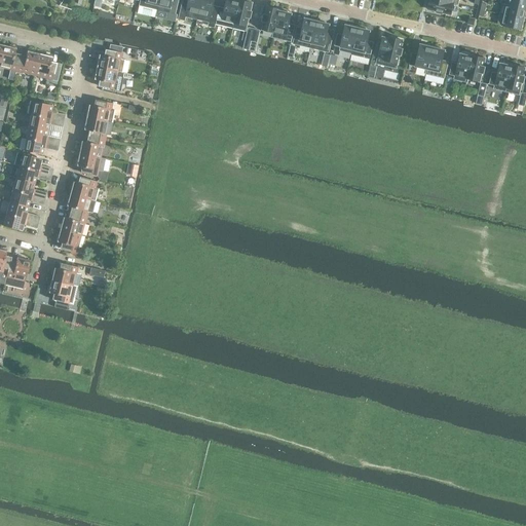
[(157,10),(159,0),(141,0),(140,5),(157,10)]
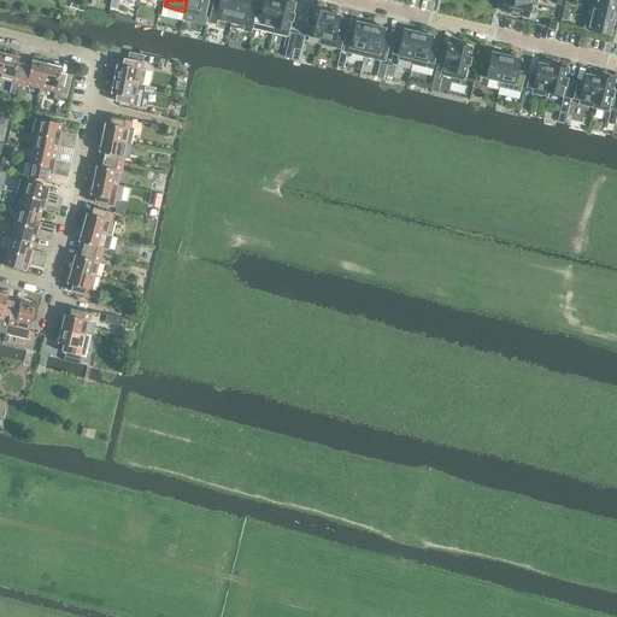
[(187,0),(184,12),(206,17),(210,0),(187,0)]
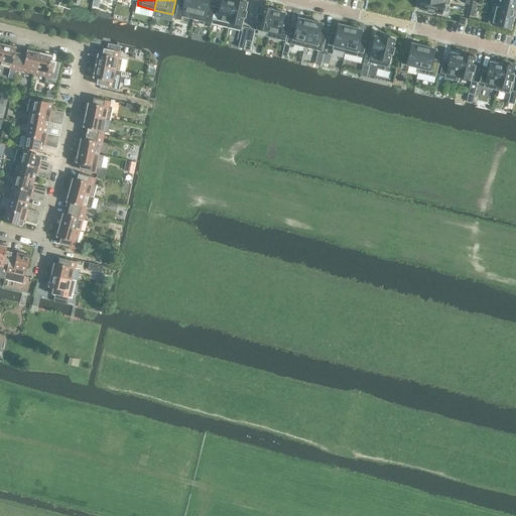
[(194,19),(198,0),(185,0),(185,1),(183,0),(179,0),(177,10),(183,11),(182,16),(194,19)]
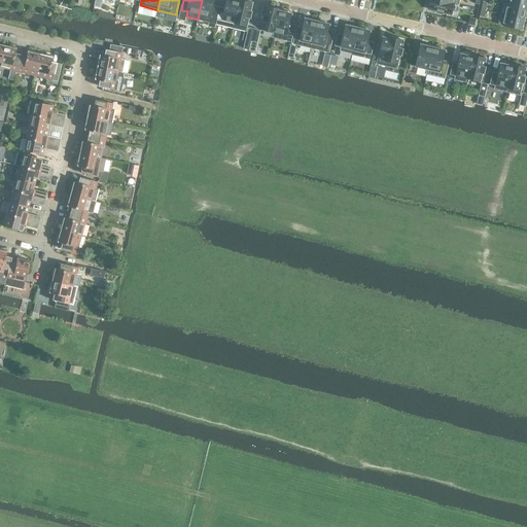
[(217,19),(219,7),(214,6),(214,0),(202,0),(198,20),(210,23),(211,18),(217,19)]
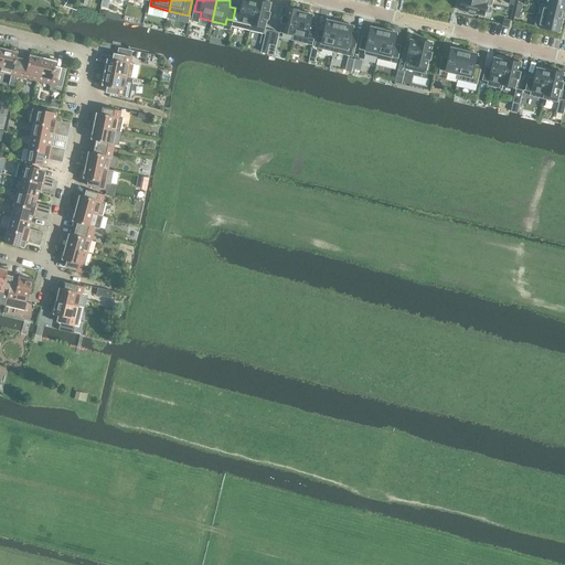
[(251,30),(258,0),(256,0),(244,0),(242,10),(235,8),(233,20),(232,25),(251,30)]
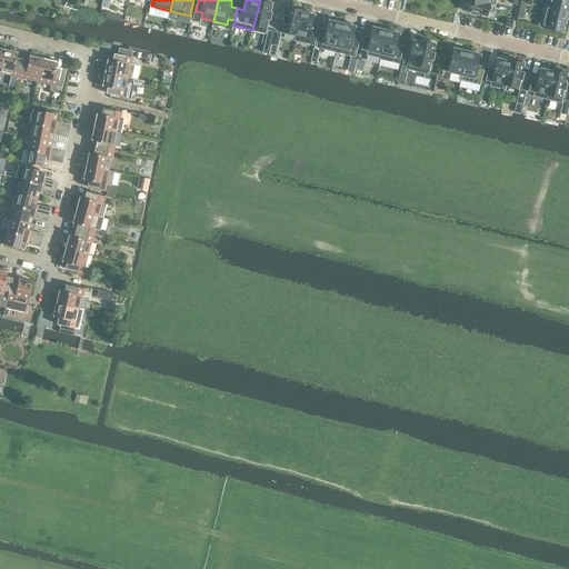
[(272,3),(260,0),(252,30),(266,33),(269,19),(271,20),(272,12),(270,12),(272,3)]
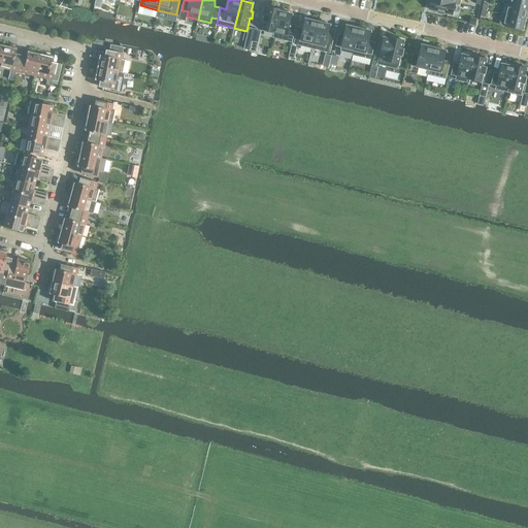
[(460,5),(439,0),(431,0),(429,9),(438,11),(437,13),(443,14),(444,13),(453,14),(455,4),(460,5)]
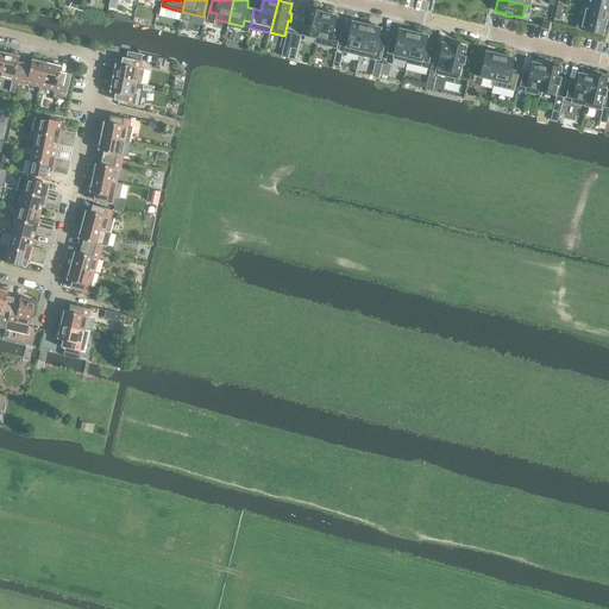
[(608,12),(608,8),(608,0),(586,0),(585,6),(608,12)]
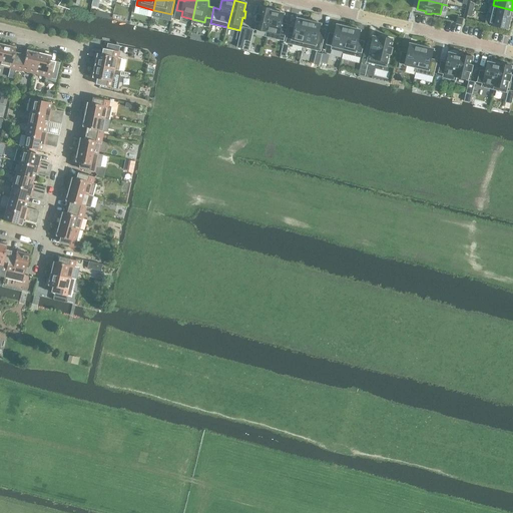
[(510,19),(512,10),(493,5),(491,14),(487,13),(487,14),(510,19)]
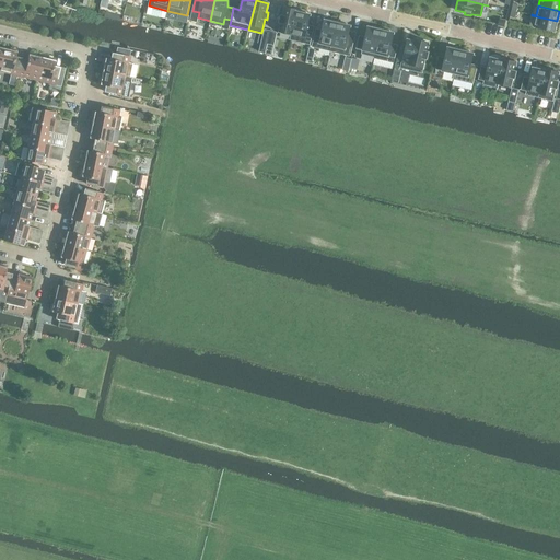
[(291,41),(298,11),(286,8),(283,16),(281,15),(279,23),(281,23),(279,32),(292,35),(291,39),(291,41)]
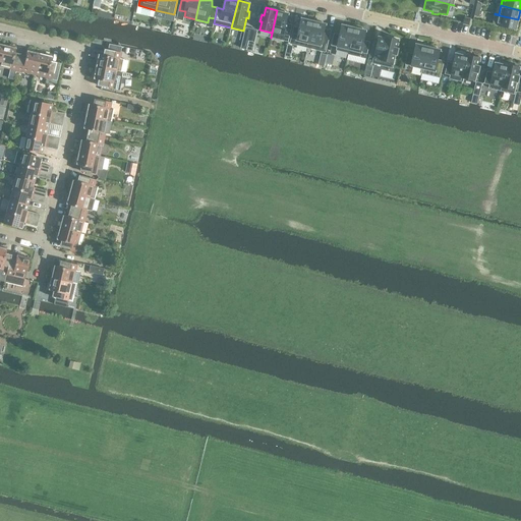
[(285,11),(277,10),(271,38),(289,42),(292,25),(286,24),(289,14),(285,13),(285,11)]
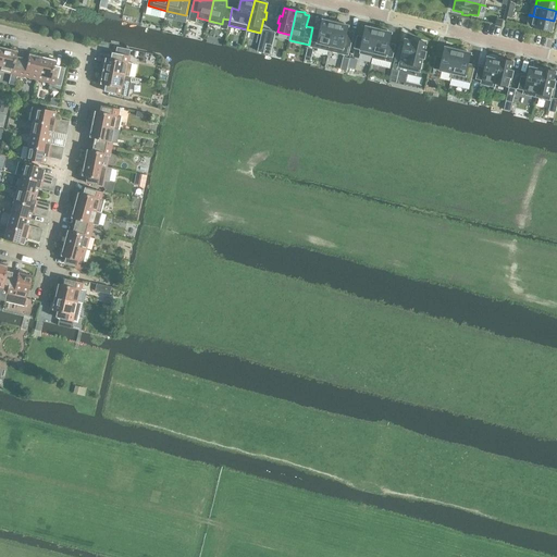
[(552,32),(554,21),(529,15),(527,26),(552,32)]
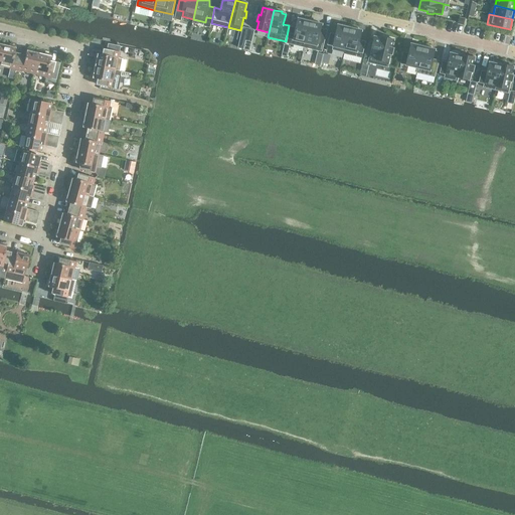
[(305,47),(311,20),(303,18),(303,19),(299,19),(297,28),(291,27),(287,43),(305,47)]
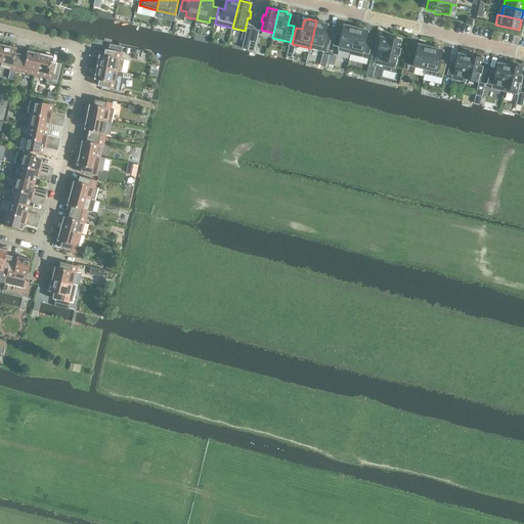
[(324,23),(316,20),(310,48),(328,52),(332,36),(325,35),(328,25),(323,24),(324,23)]
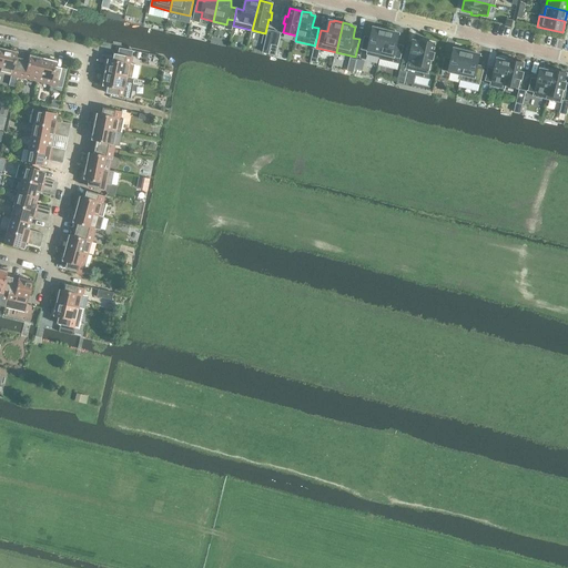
[(379,59),(387,29),(378,27),(378,29),(374,28),(371,39),(364,37),(362,49),(368,51),(367,54),(379,58),(379,59)]
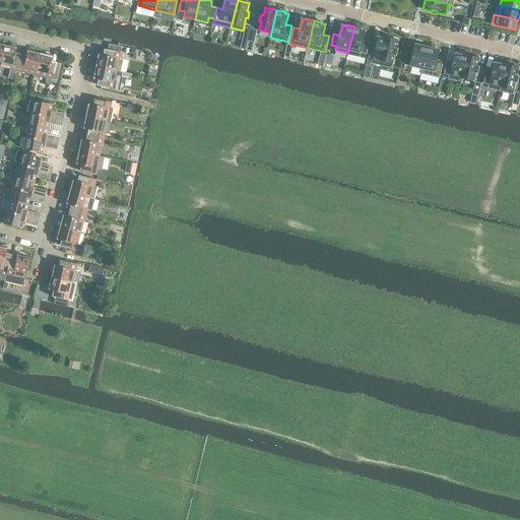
[(362,28),(354,26),(347,54),(360,57),(361,52),(367,54),(370,43),(364,41),(366,30),(362,30),(362,28)]
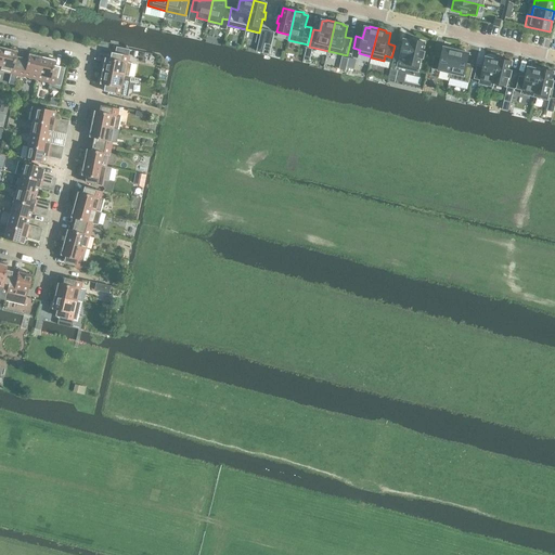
[(266,43),(268,31),(261,29),(261,30),(259,42),(266,43)]
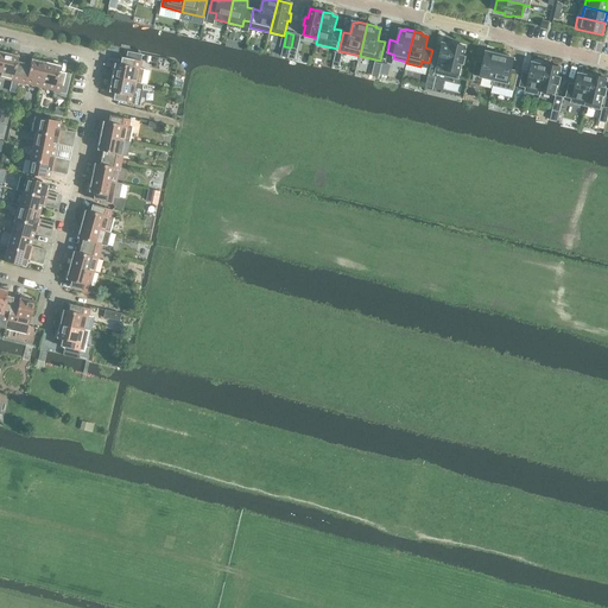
[(301,36),(293,35),(291,48),(297,50),(301,37),(301,36)]
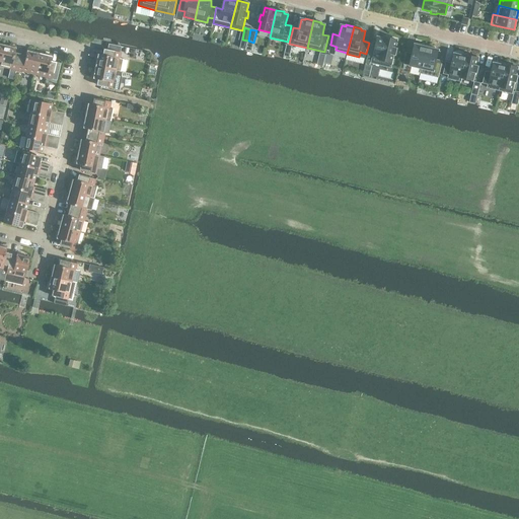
[(395,48),(397,41),(385,38),(384,39),(378,38),(372,63),(390,67),(393,55),(395,55),(397,49),(395,48)]
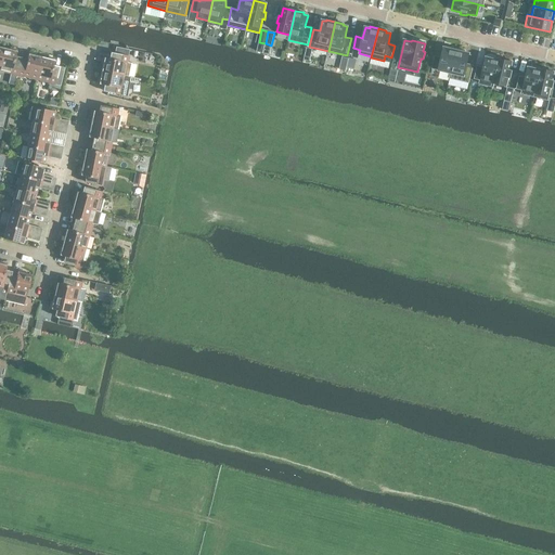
[(116,47),(114,53),(110,52),(108,59),(102,57),(101,65),(102,65),(101,72),(124,76),(129,77),(131,64),(127,63),(129,56),(125,55),(126,50),(116,47)]
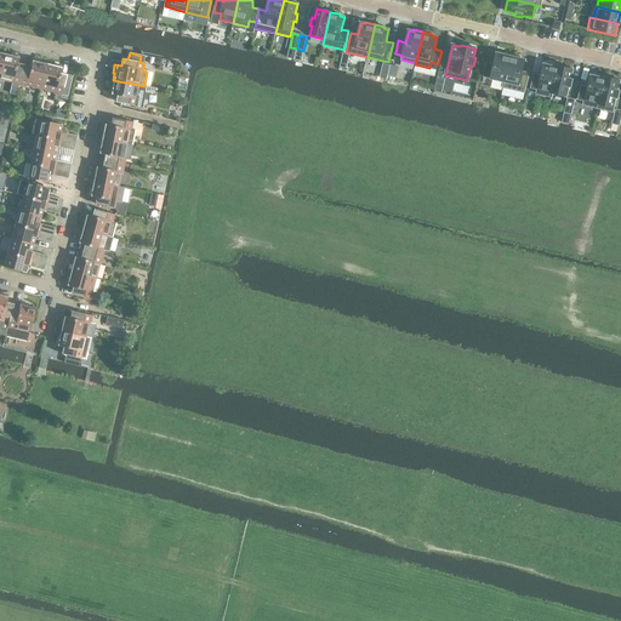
[(503,87),(511,55),(502,52),(501,55),(496,53),(494,66),(486,63),(483,77),(505,81),(503,87)]
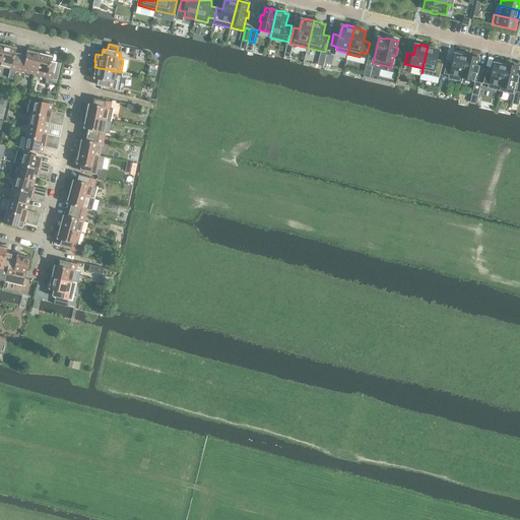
[(8,47),(3,45),(0,57),(0,67),(9,69),(9,70),(15,71),(19,54),(14,53),(15,47),(9,46),(8,47)]
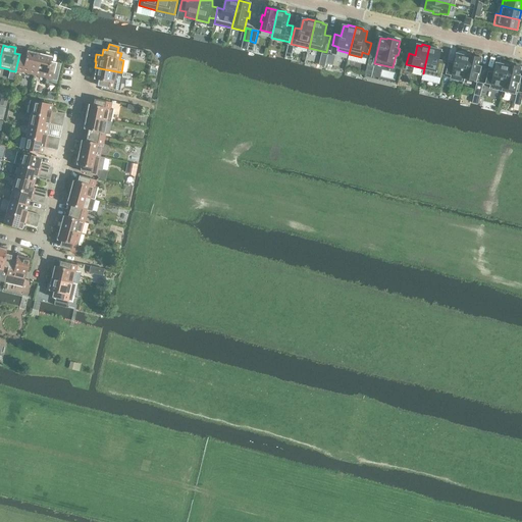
[(437,48),(429,46),(423,73),(441,77),(445,62),(438,60),(441,50),(437,49),(437,48)]
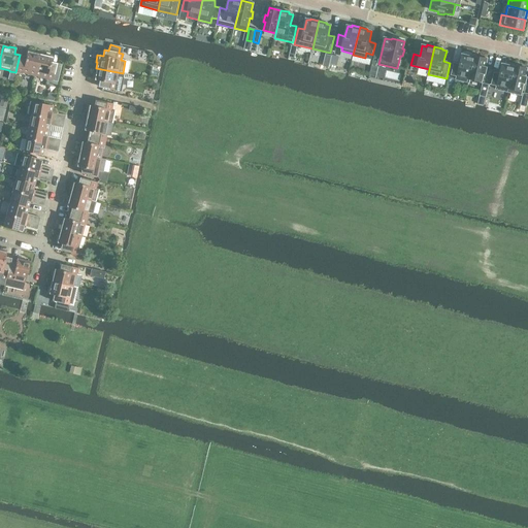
[(34,76),(39,55),(34,53),(34,52),(27,51),(26,57),(20,55),(15,72),(22,74),(22,73),(34,76)]
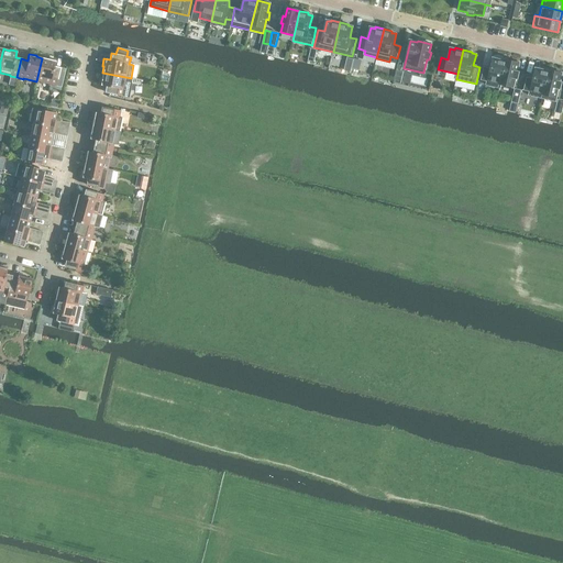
[(351,70),(354,57),(348,56),(345,69),(351,70)]
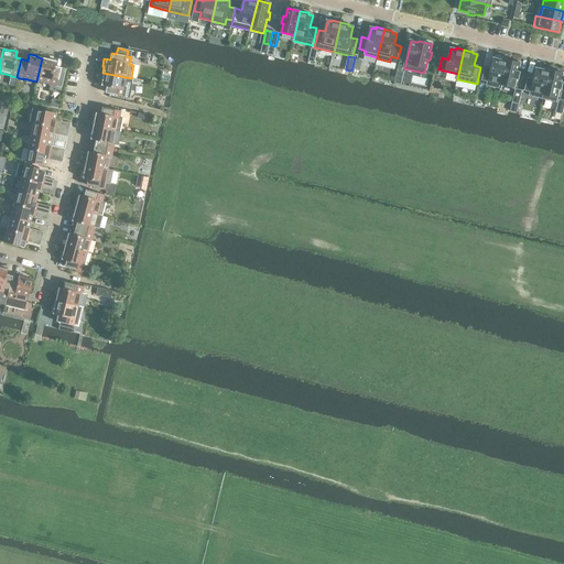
[(47,60),(42,58),(36,82),(49,85),(56,87),(61,68),(54,66),(55,61),(49,58),(47,60)]
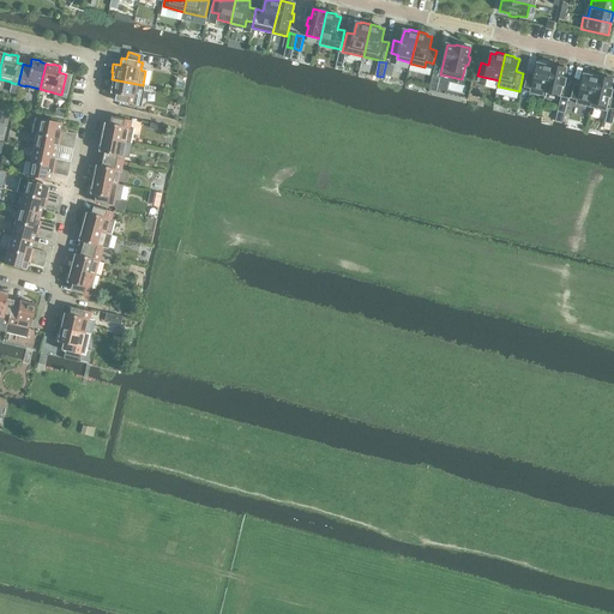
[(545,96),(552,65),(543,64),(542,65),(537,64),(535,76),(528,73),(524,86),(531,89),(531,92),(545,96)]
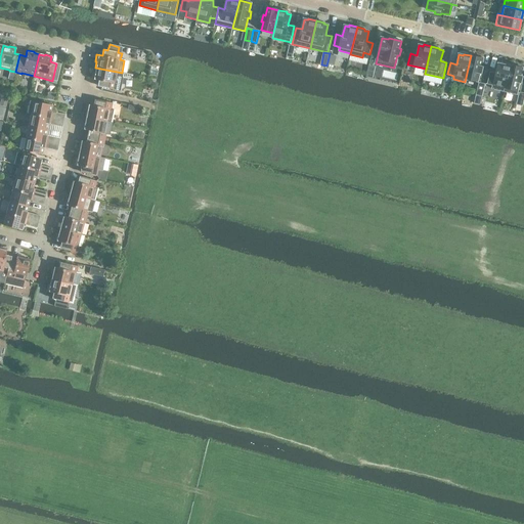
[(483,58),(471,55),(465,82),(466,82),(466,79),(478,81),(479,73),(481,74),(483,67),(481,67),(483,58)]
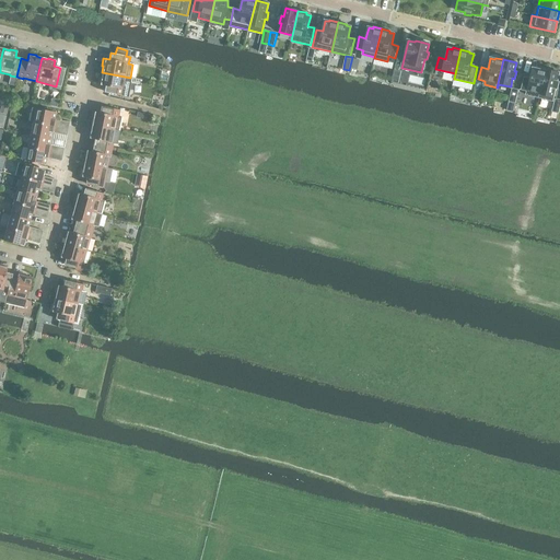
[(539,97),(546,70),(537,68),(537,69),(533,68),(531,79),(524,78),(521,90),(527,91),(526,95),(539,97)]
